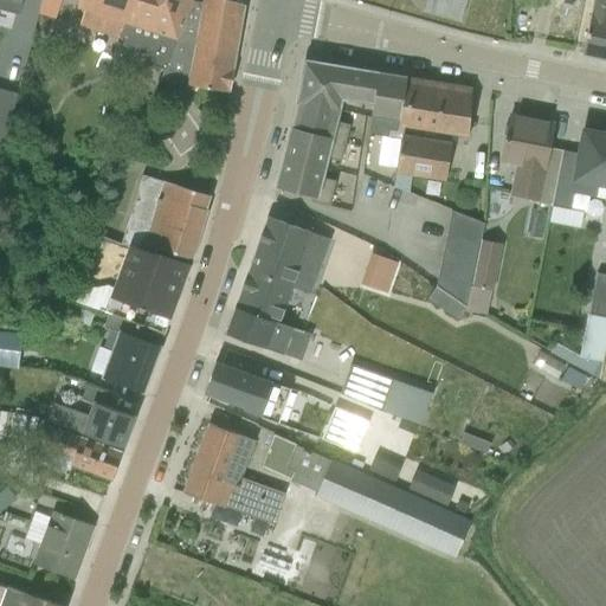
[(0,0),(0,10),(18,15),(21,0),(0,0)]
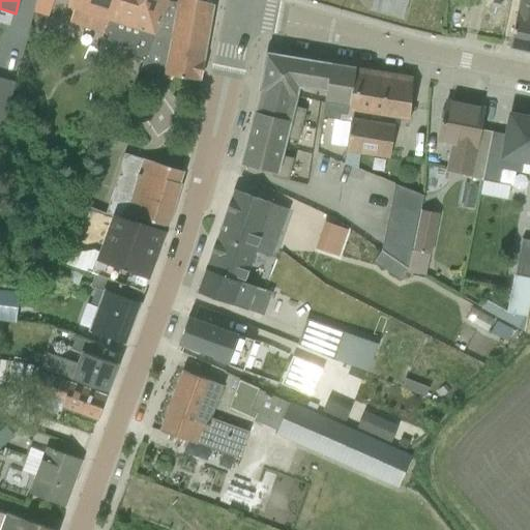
[(36,0),(33,11),(48,16),(52,0),(36,0)]
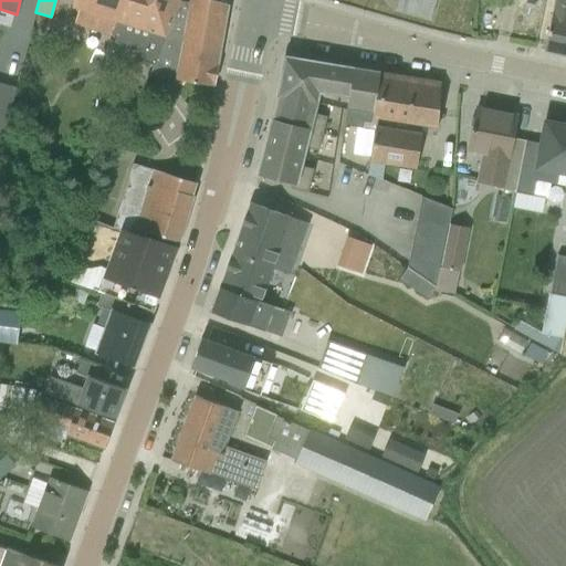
[(138,60),(153,64),(178,1),(177,0),(73,0),(71,8),(77,10),(73,24),(109,37),(109,34),(115,37),(113,43),(140,52),(138,60)]
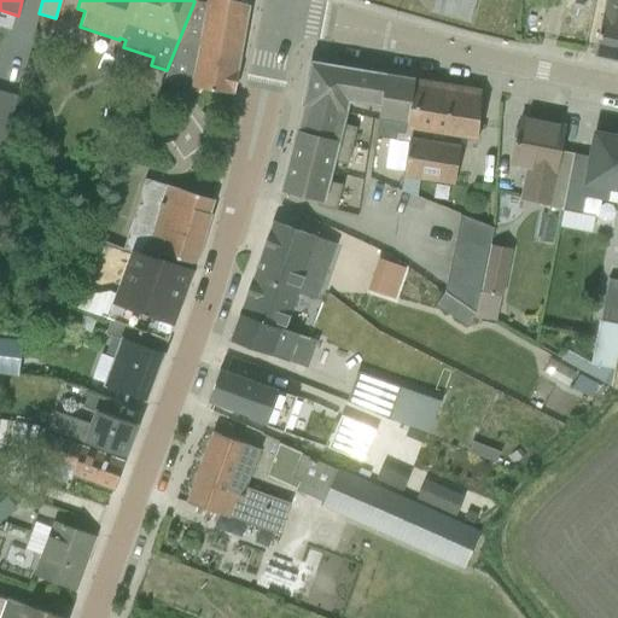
[(204,0),(204,3),(194,1),(167,70),(163,82),(232,94),(248,5),(229,0),(204,0)]
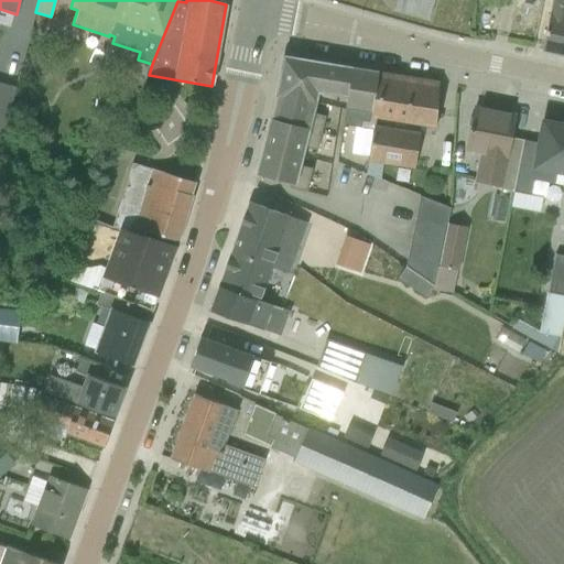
[(394,0),(392,9),(427,20),(433,0),(394,0)]
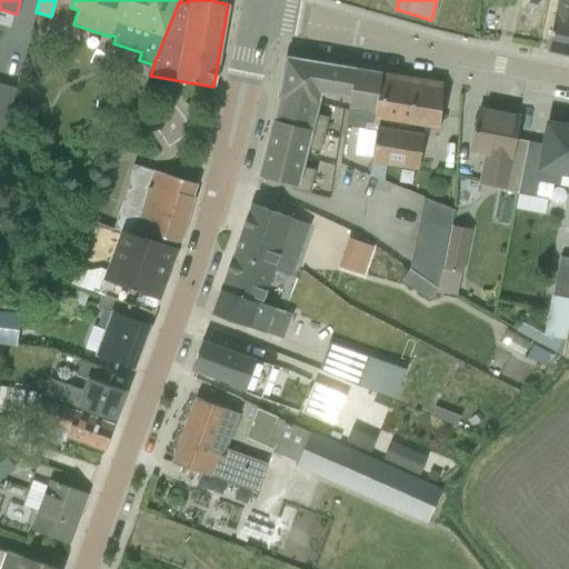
[(568,0),(555,0),(545,50),(568,56),(568,0)]
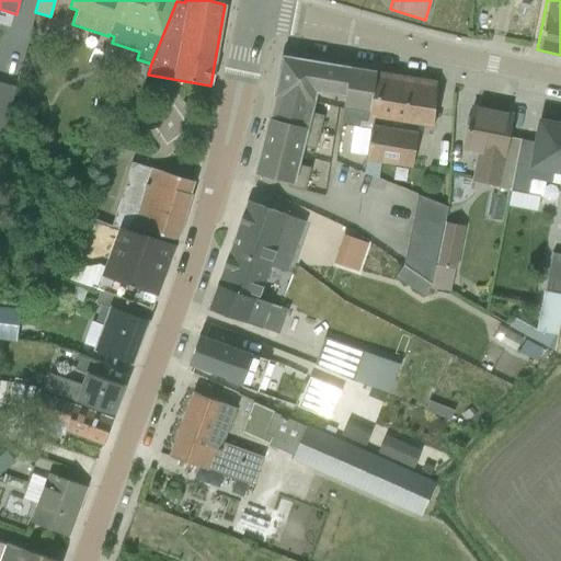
[(316,93),(344,98),(347,68),(286,57),(279,61),(273,95),(275,95),(313,103),(316,93)]
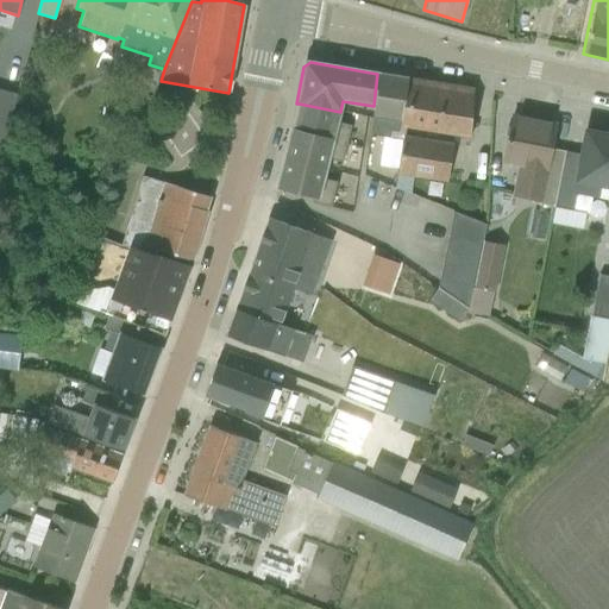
[(403,129),(408,79),(377,74),(374,106),(369,135),(402,140),(402,136),(403,129)]
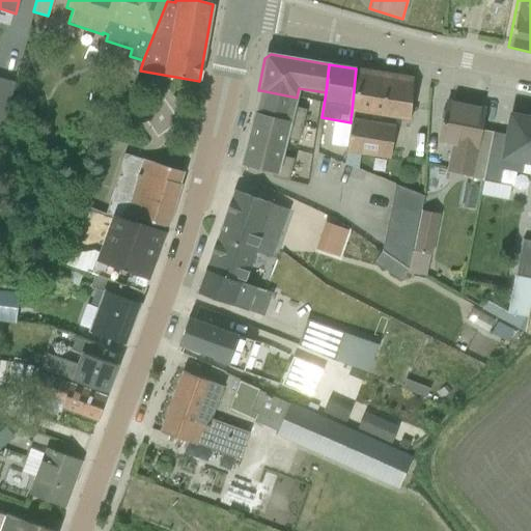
[(413,78),(356,68),(352,112),(406,120),(413,78)]
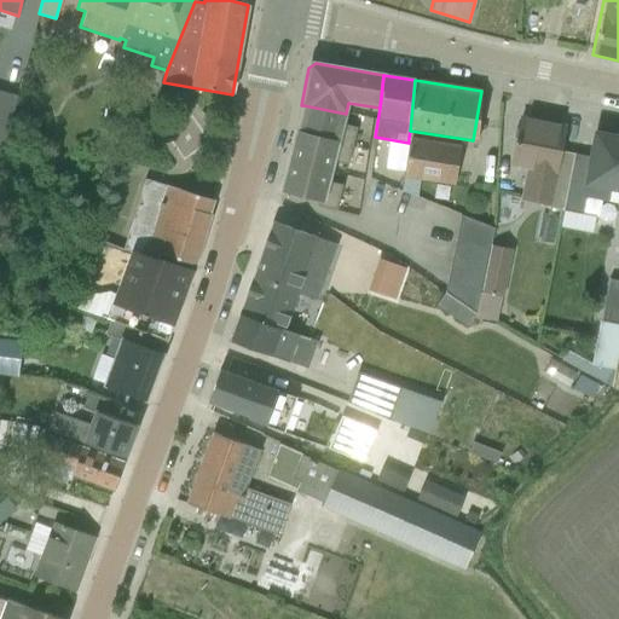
[(343,126),(346,114),(304,105),(296,133),(351,146),(356,128),(343,126)]
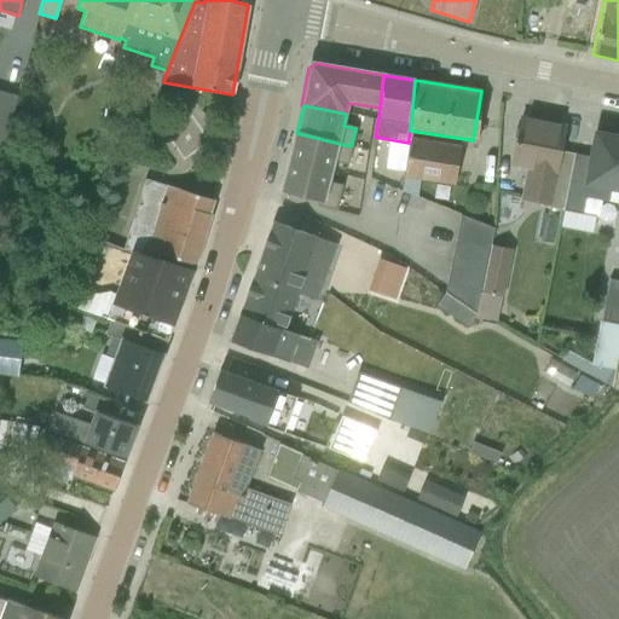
[(563,127),(520,117),(510,167),(526,169),(520,200),(539,203),(539,207),(562,212),(572,155),(559,151),(563,127)]
